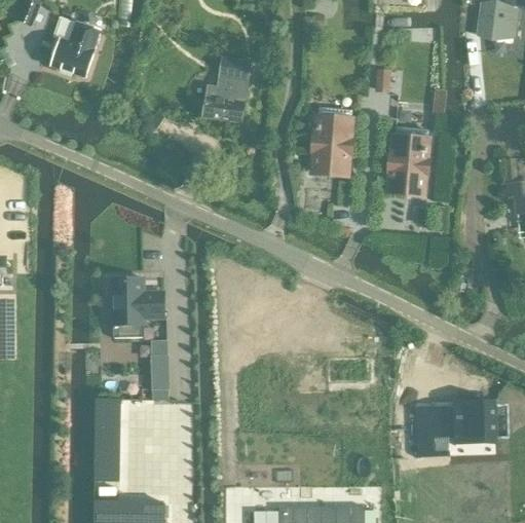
[(25,0),(16,21),(30,26),(38,5),(43,1),(43,0),(25,0)]
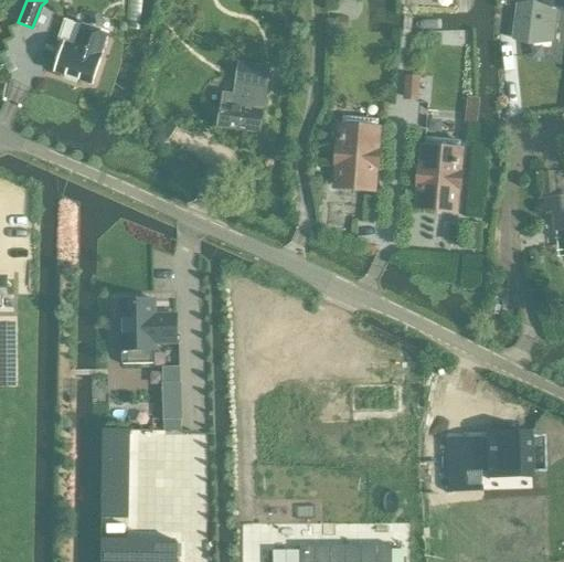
[(514,38),(528,43),(550,39),(551,34),(554,9),(532,7),(533,1),(527,1),(527,0),(519,0),(519,2),(514,38)]
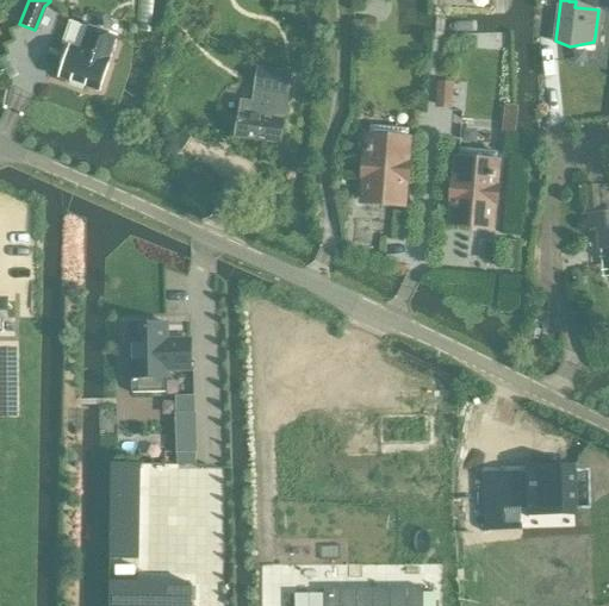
[(69,44),(58,75),(98,89),(110,57),(107,56),(116,35),(88,25),(80,48),(69,44)]
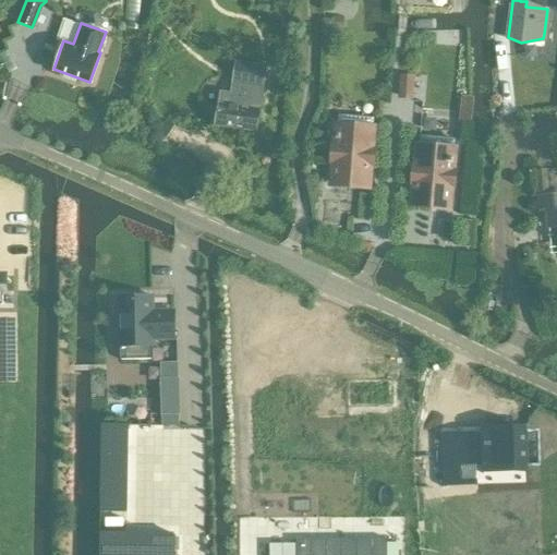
[(255,130),(263,85),(266,63),(234,59),(229,92),(220,91),(214,123),(255,130)]
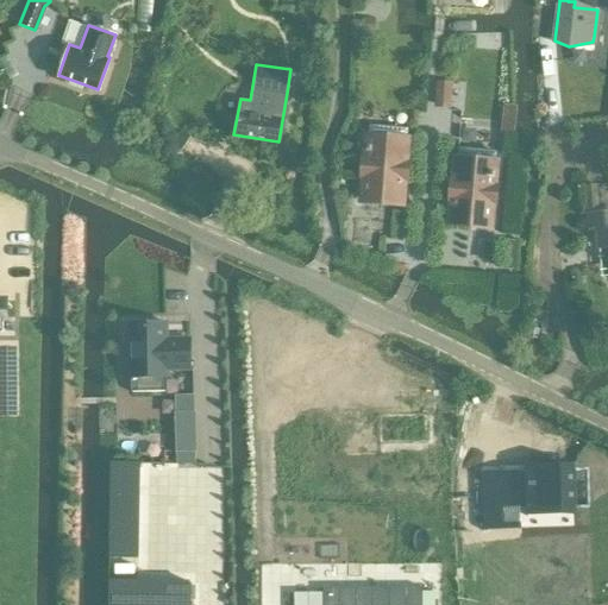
[(451,79),(434,77),(433,104),(450,105),(451,79)]
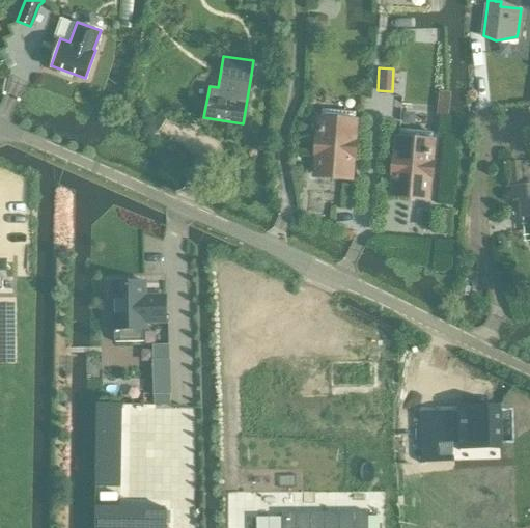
[(353,156),(354,141),(352,141),(355,111),(321,108),(315,172),(350,175),(351,155),(353,156)]
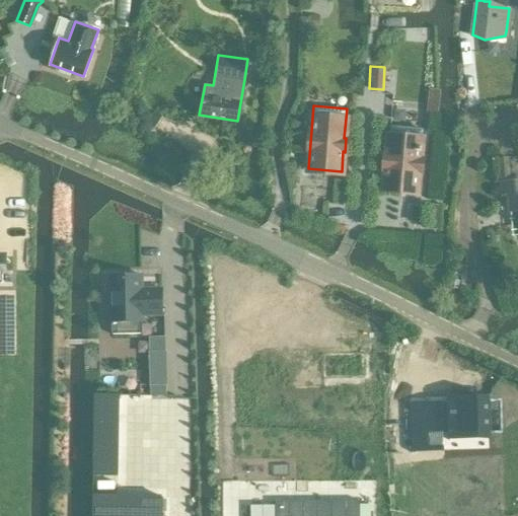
[(417,191),(421,138),(422,127),(389,125),(386,155),(385,155),(384,168),(385,168),(383,188),(417,191)]
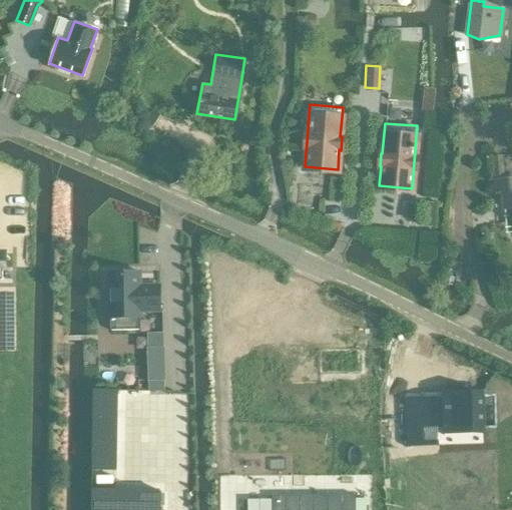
[(502,153),(492,154),(494,178),(495,192),(502,191),(503,203),(511,202),(511,176),(504,177),(502,153)]
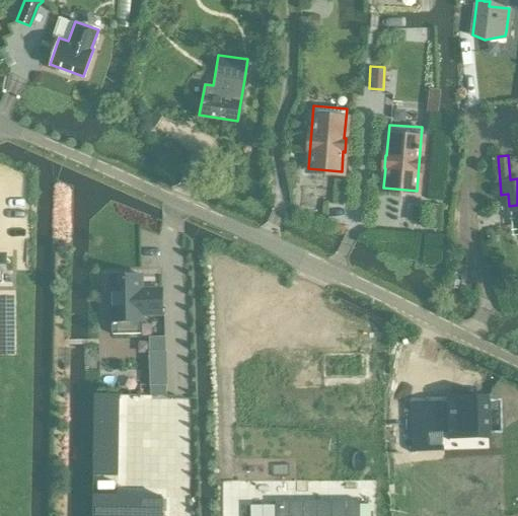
[(109,275),(111,320),(111,334),(124,333),(124,320),(142,320),(141,313),(161,312),(161,288),(147,288),(147,291),(141,291),(141,274),(109,275)]
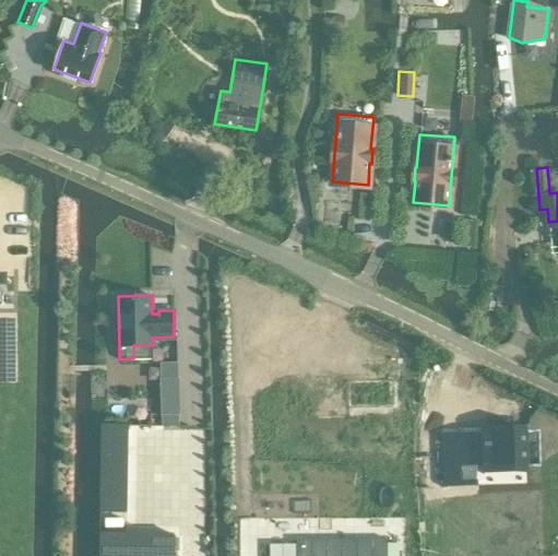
[(162,373),(161,373),(162,414),(179,413),(178,371),(162,373)]
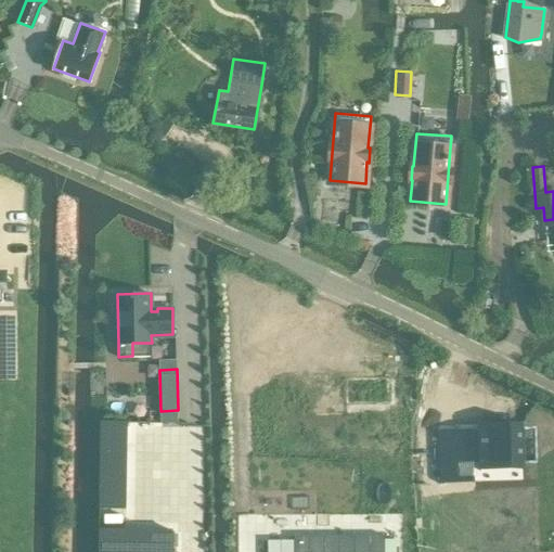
[(100,421),(99,506),(126,506),(127,421),(100,421)]
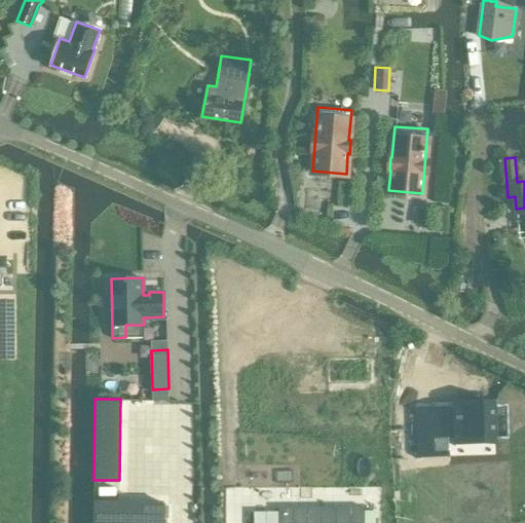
[(499,437),(499,404),(459,404),(459,410),(452,410),(452,407),(434,407),(434,425),(419,425),(419,453),(438,453),(438,448),(435,448),(435,434),(452,434),(452,431),(459,431),(459,437),(499,437)]
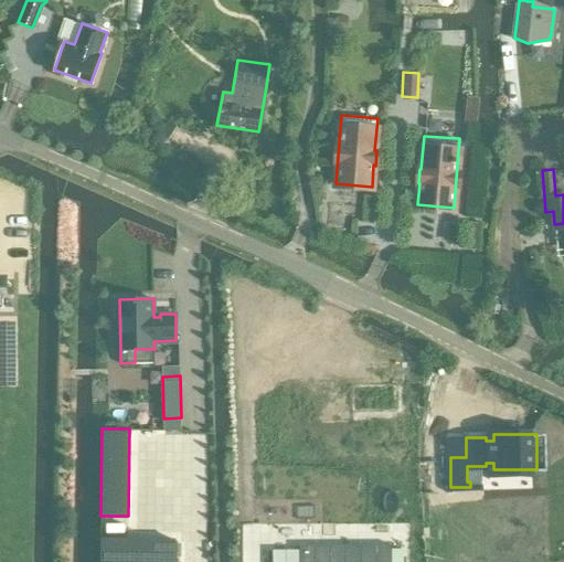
[(100,537),(99,561),(176,561),(176,539),(100,537)]
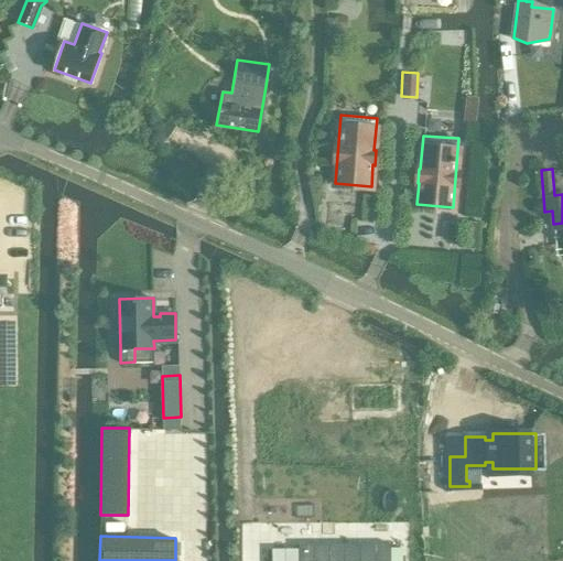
[(387,560),(388,548),(269,547),(268,560),(387,560)]
